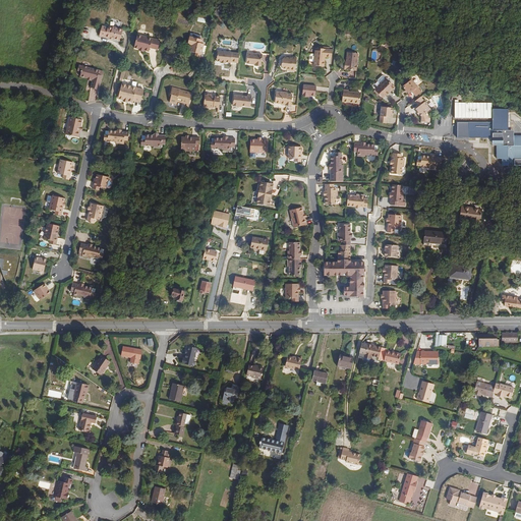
[(121,42),(124,31),(114,27),(114,29),(114,30),(109,29),(104,26),(101,37),(111,40),(111,39),(115,40),(121,42)]
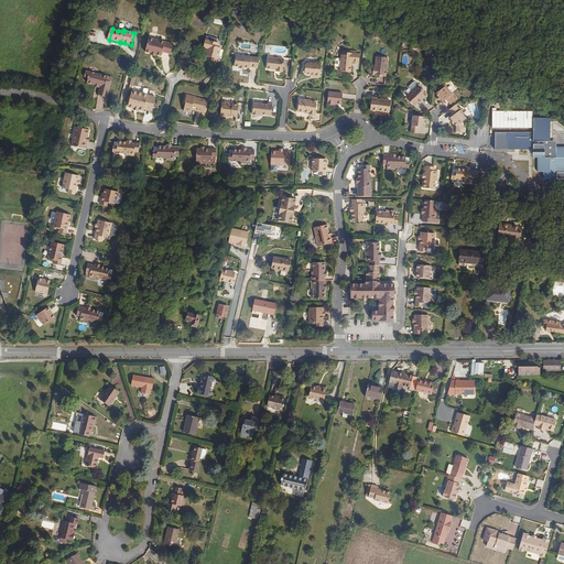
[(172,55),(175,44),(151,39),(147,53),(152,54),(158,55),(163,56),(164,53),(172,55)]
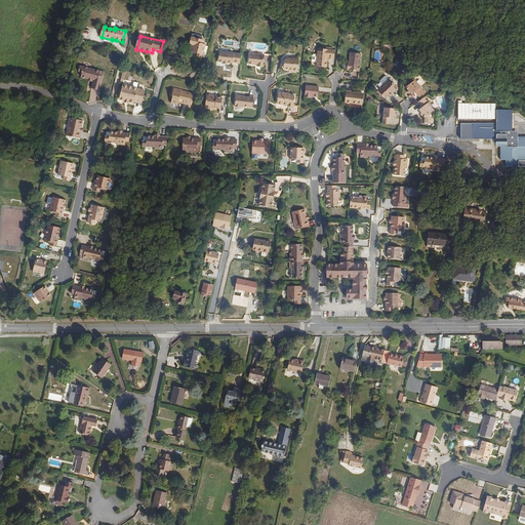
[(203,58),(207,45),(204,44),(201,43),(202,40),(192,37),(190,44),(194,45),(194,47),(192,52),(199,54),(198,56),(203,58)]
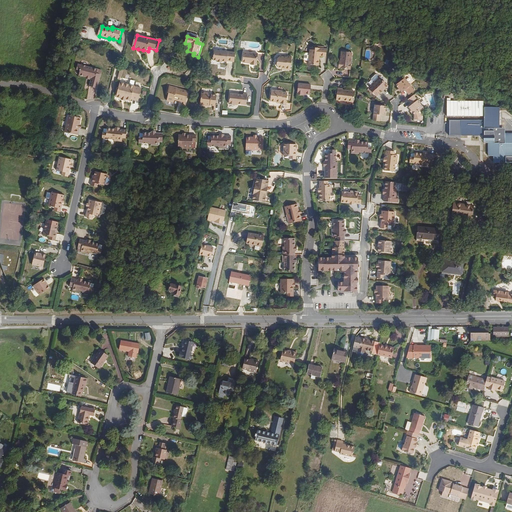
[(319,66),(320,56),(327,57),(327,49),(312,48),(311,50),(310,55),(310,54),(309,60),(310,60),(309,65),(319,66)]
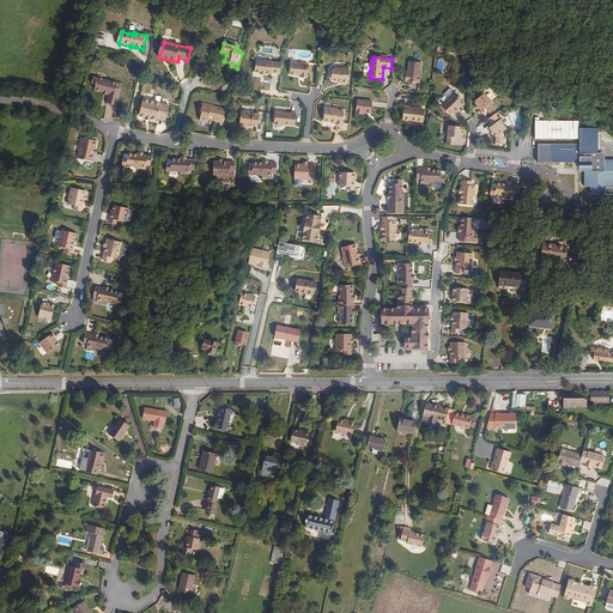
[(281,74),(284,64),(258,60),(256,72),(262,73),(267,73),(273,74),(273,73),(281,74)]
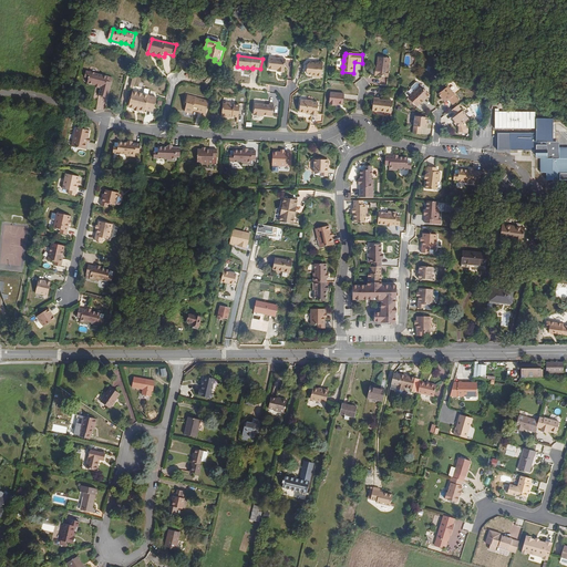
[(389,71),(390,59),(379,58),(378,69),(378,71),(375,71),(375,76),(389,78),(389,71)]
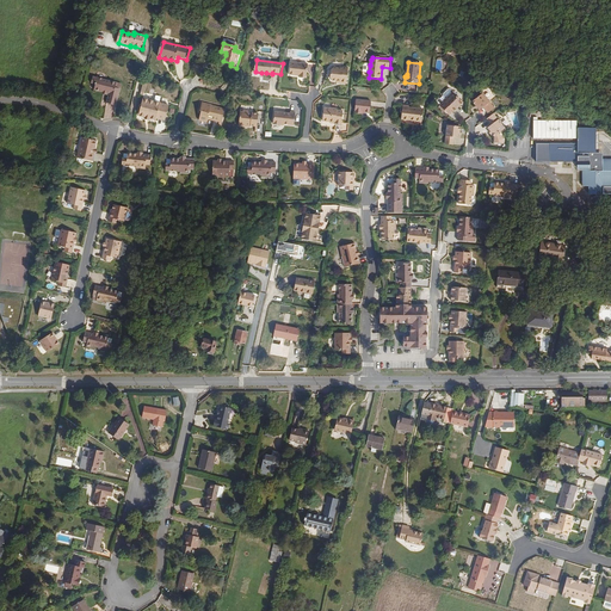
[(308,79),(309,66),(292,63),(290,75),(298,76),(298,75),(301,76),(301,79),(308,79)]
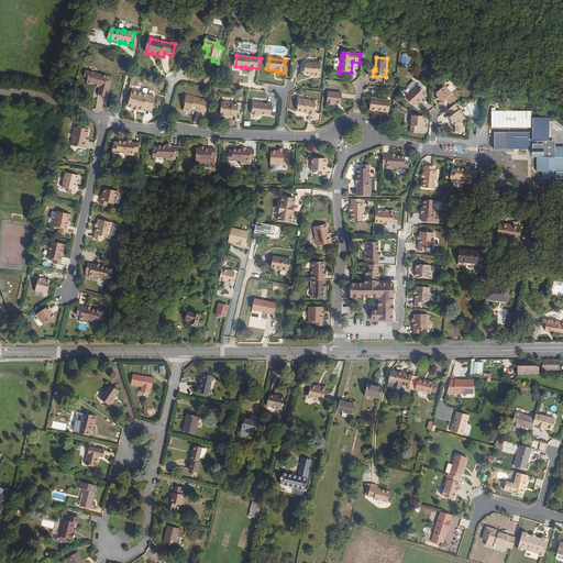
[(318,77),(320,63),(315,62),(313,63),(307,63),(305,64),(304,72),(306,75),(309,75),(313,76),(313,77),(318,77)]
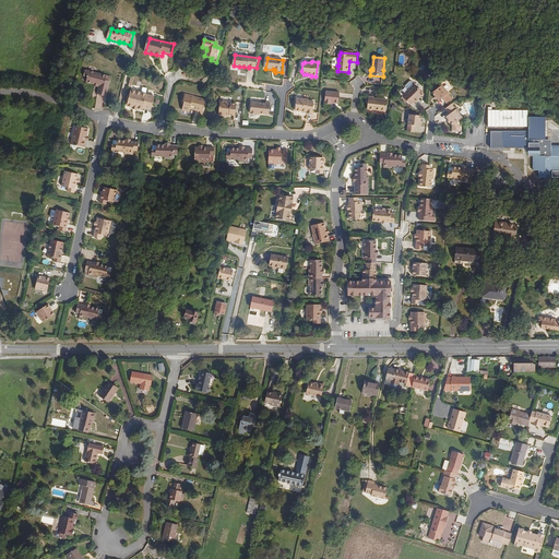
[(107,82),(108,76),(86,71),(83,82),(95,85),(95,84),(99,85),(98,86),(100,87),(98,95),(107,98),(109,87),(108,86),(109,82),(107,82)]
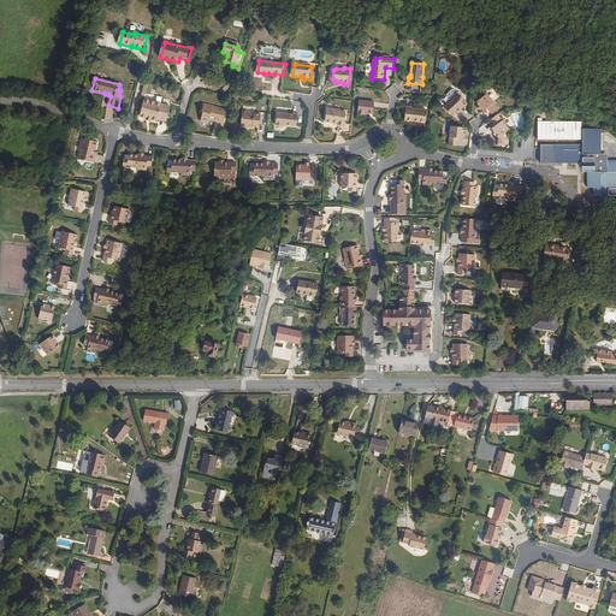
[(468,105),(457,94),(451,100),(448,104),(458,114),(468,105)]
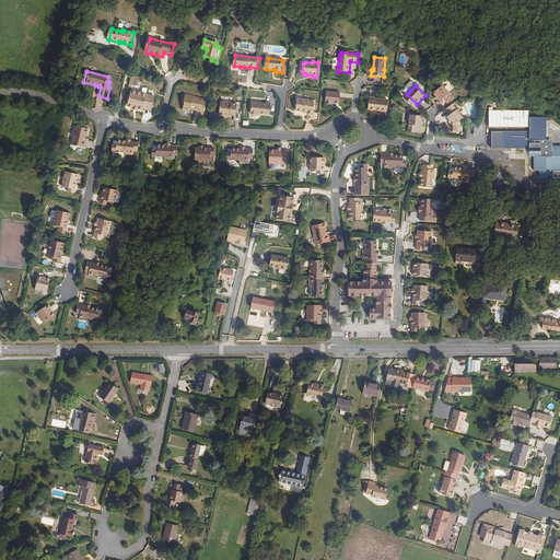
[(455,101),(444,86),(434,94),(436,97),(439,101),(440,103),(444,100),(448,105),(455,101)]
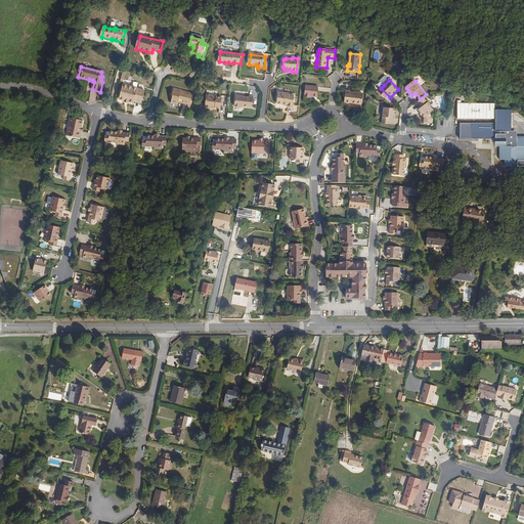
[(316,97),(317,87),(305,85),(303,97),(309,97),(310,96),(316,97)]
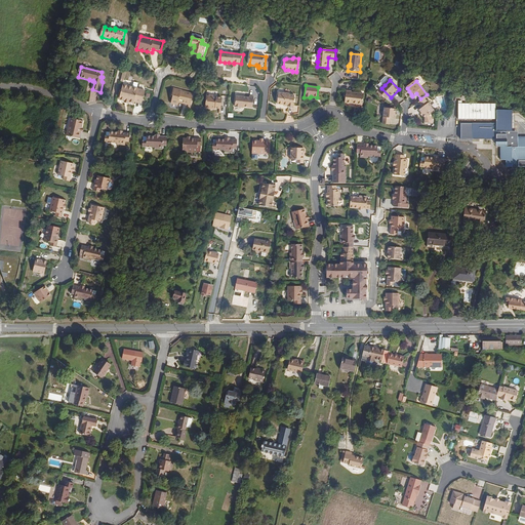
[(143,105),(146,92),(137,90),(138,90),(123,86),(120,98),(125,99),(124,102),(129,103),(129,102),(134,103),(143,105)]
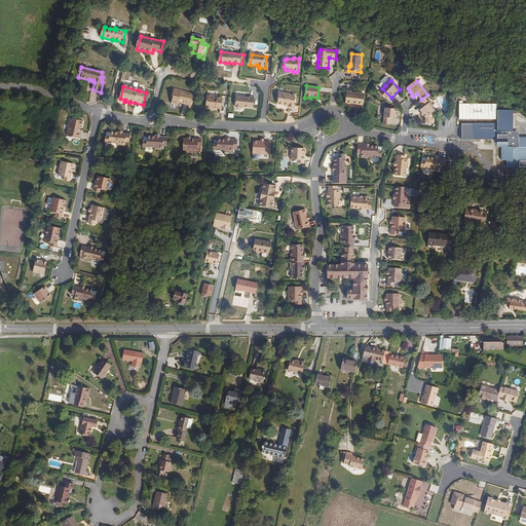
[(193,103),(195,95),(183,91),(183,90),(175,88),(173,96),(175,96),(175,98),(174,98),(172,104),(179,106),(180,103),(185,105),(186,101),(193,103)]
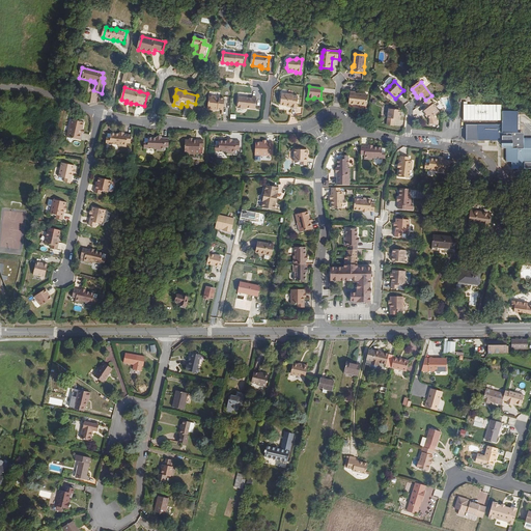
[(367,105),(368,95),(356,93),(356,92),(351,91),(350,104),(356,105),(356,104),(361,105),(362,106),(365,107),(367,105)]
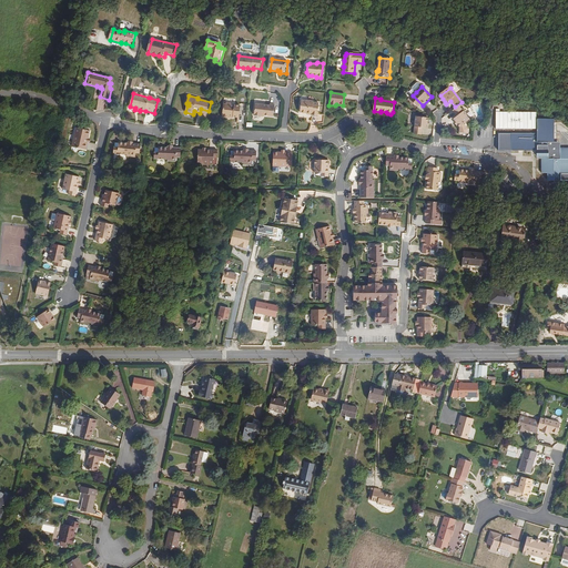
[(318,117),(320,103),(314,103),(314,102),(302,100),(301,113),(308,113),(313,114),(313,115),(318,117)]
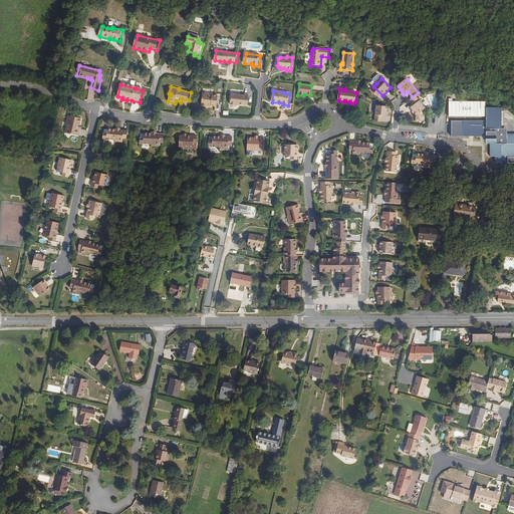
[(217,106),(219,96),(211,95),(210,93),(205,93),(204,94),(203,94),(201,106),(207,106),(208,106),(212,106),(216,106),(217,106)]
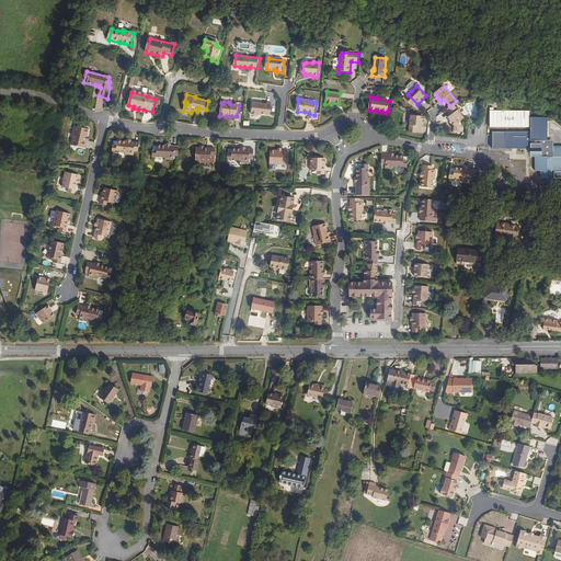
[(272,115),(273,103),(267,103),(267,104),(253,102),(252,113),(253,113),(252,114),(258,115),(258,114),(261,114),(272,115)]
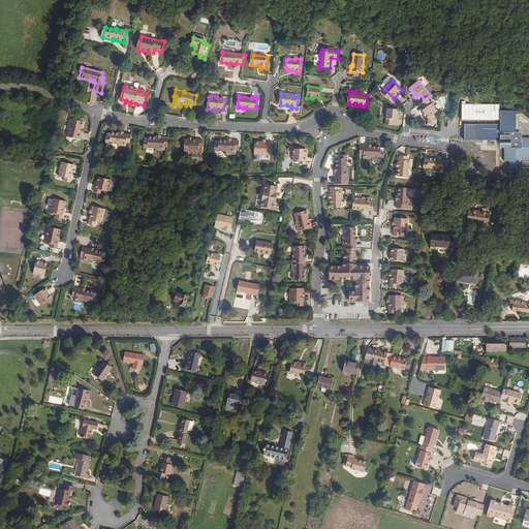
[(438,113),(429,99),(423,104),(427,110),(423,113),(425,115),(427,117),(429,120),(438,113)]
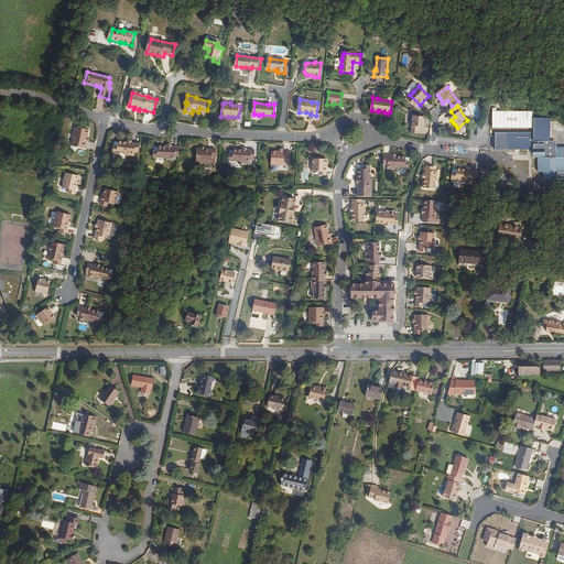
[(534,112),(494,112),(494,129),(533,128),(533,118),(534,112)]
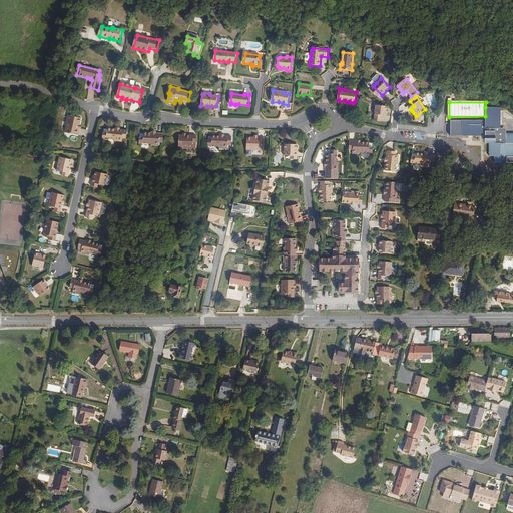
[(387,111),(388,107),(376,106),(374,122),(381,123),(382,116),(386,117),(387,114),(387,111)]
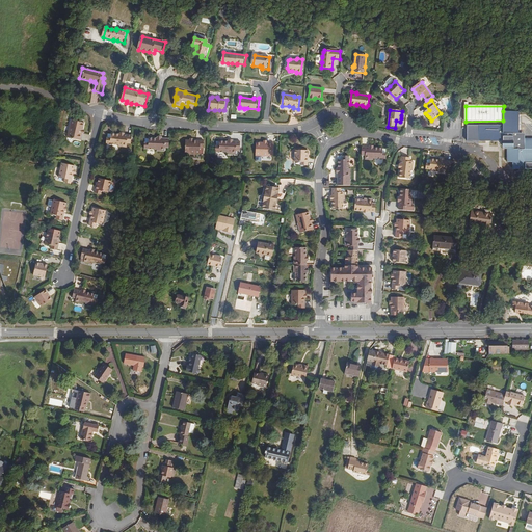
[(520,133),(520,111),(503,111),(503,121),(503,125),(468,125),(468,140),(503,141),(503,147),(508,147),(508,149),(508,162),(513,162),(513,169),(525,169),(525,162),(531,162),(531,138),(525,139),(520,133)]
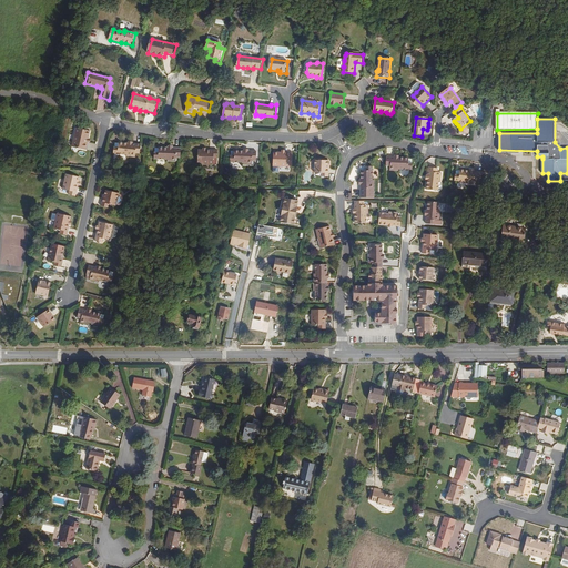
[(87,150),(90,131),(75,128),(72,146),(87,150)]
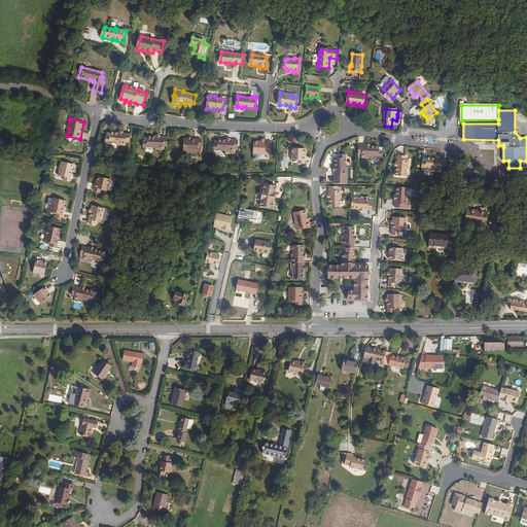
[(130,144),(131,136),(124,135),(123,136),(118,135),(118,134),(107,133),(105,144),(117,145),(117,146),(126,147),(127,144),(130,144)]
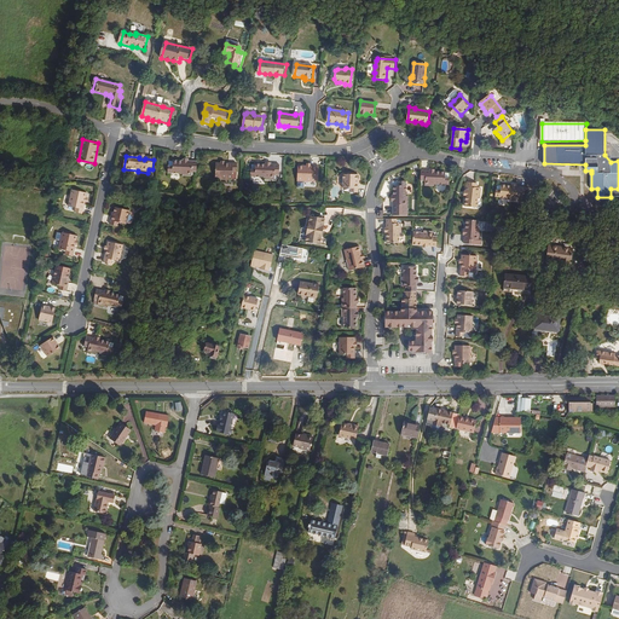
[(198,173),(198,162),(189,162),(189,163),(184,162),(173,161),(173,162),(169,162),(168,174),(183,174),(183,177),(192,177),(192,173),(198,173)]
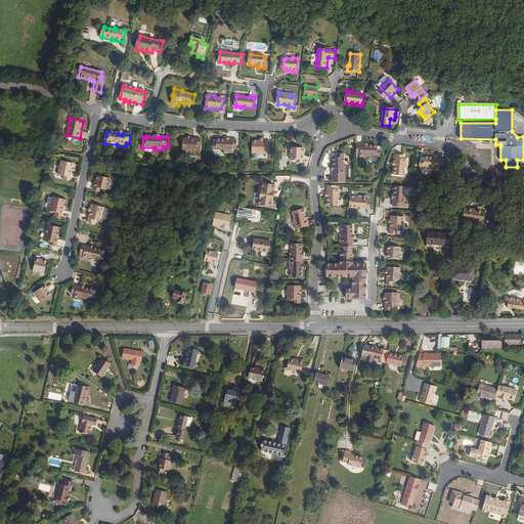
[(202,146),(202,139),(184,138),(183,150),(198,151),(198,146),(202,146)]
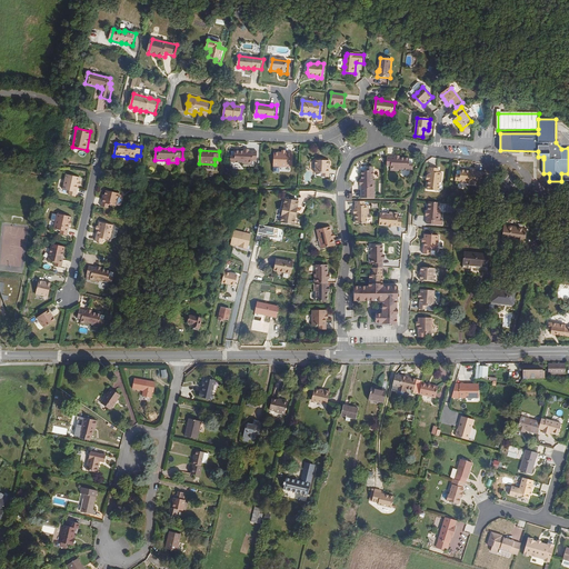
[(258,162),(259,152),(250,152),(250,153),(246,153),(246,152),(236,151),(236,157),(231,157),(231,163),(245,163),(245,166),(253,166),(253,162),(258,162)]
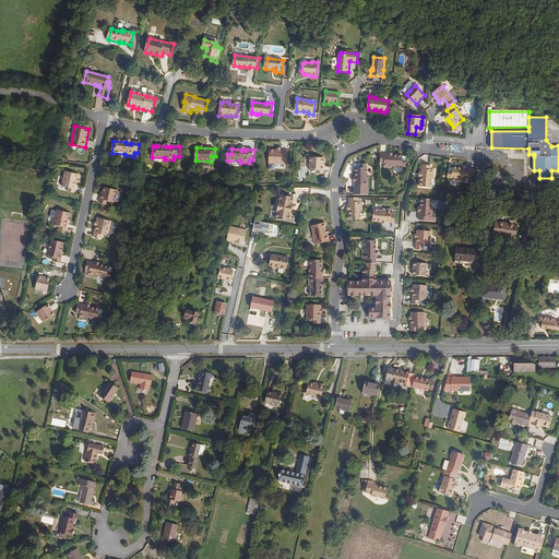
[(286,165),(287,151),(280,151),(280,149),(275,149),(275,151),(269,150),(268,164),(286,165)]
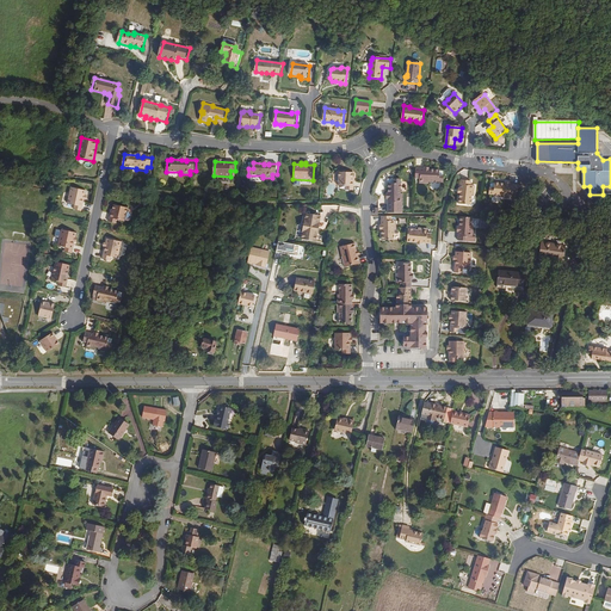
[(440,177),(440,172),(431,171),(431,172),(425,172),(425,171),(417,171),(415,180),(420,181),(420,185),(430,185),(430,184),(444,185),(445,178),(440,177)]
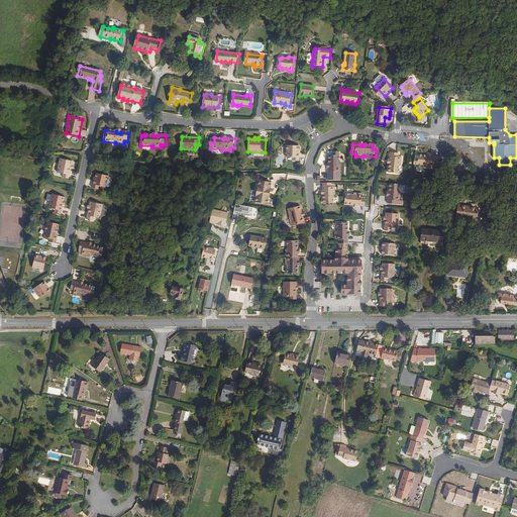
[(300,154),(300,150),(299,150),(299,146),(287,145),(286,158),(293,158),(293,162),(300,162),(300,154)]
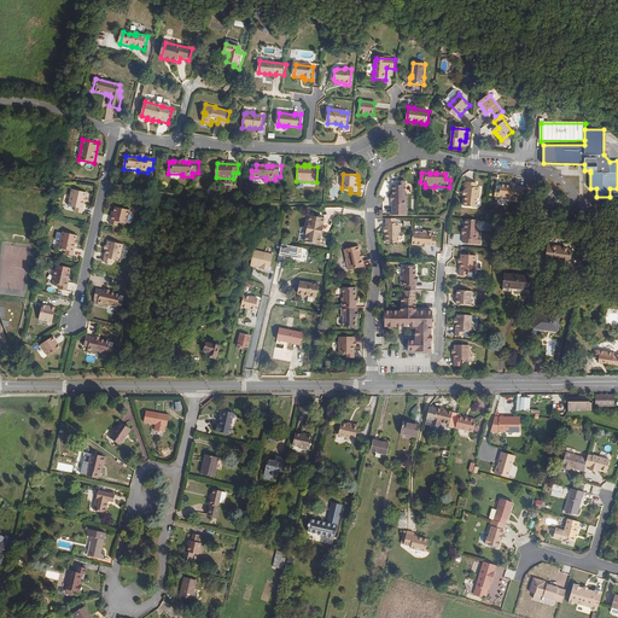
[(407,197),(407,181),(400,181),(400,186),(394,186),(394,197),(395,197),(395,202),(394,202),(394,216),(407,216),(407,205),(409,205),(409,197),(407,197)]
